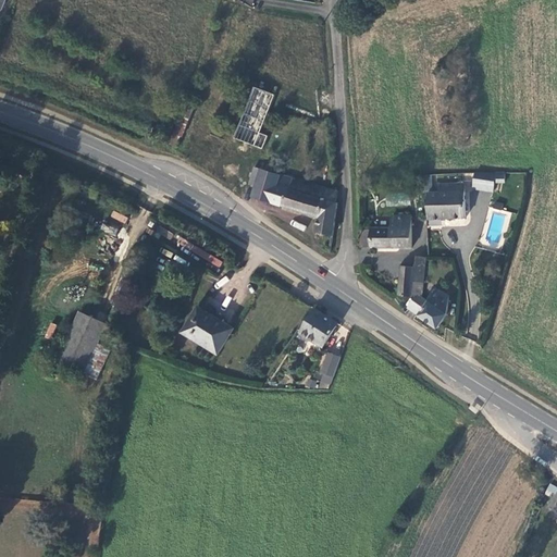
[(260,131),(273,98),(275,93),(257,85),(255,89),(236,137),(262,148),(269,134),(260,131)]
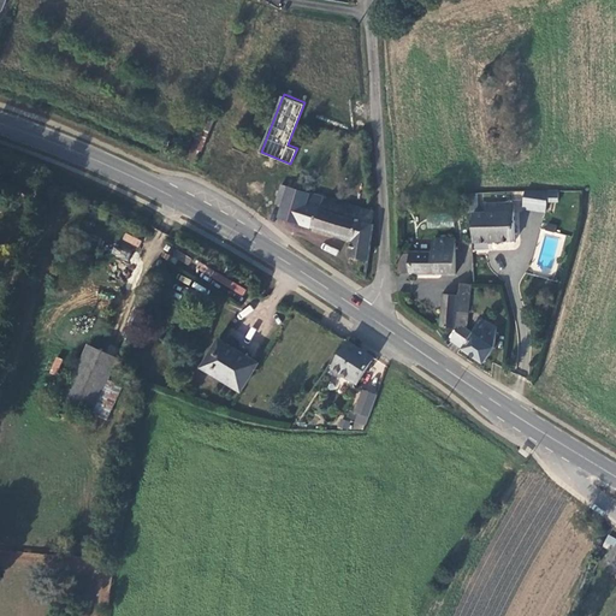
[(205,112),(185,154),(191,157),(196,148),(199,149),(213,116),(205,112)]
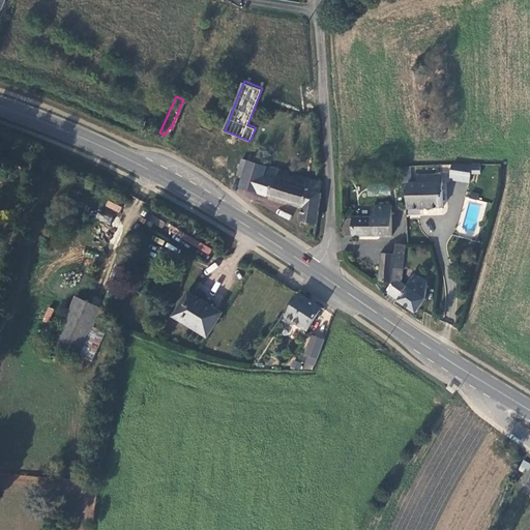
[(239,186),(282,202),(287,185),(292,186),(295,175),(256,162),(240,156),(234,174),(242,177),(239,186)]
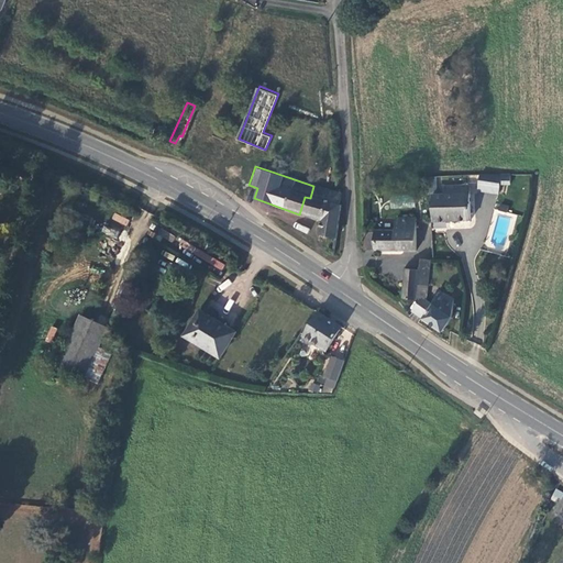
[(499,177),(478,174),(477,185),(498,187),(499,177)]
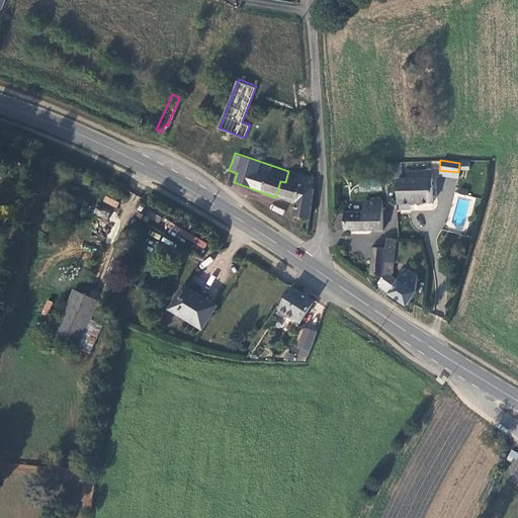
[(407,178),(432,177),(432,169),(407,170),(407,178)]
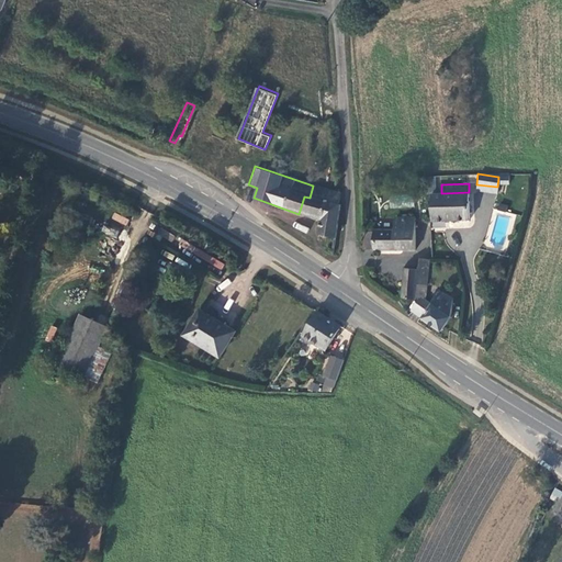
[(324,240),(323,254),(335,256),(338,206),(340,195),(313,186),(310,198),(304,197),(299,214),(318,221),(315,237),(324,240)]
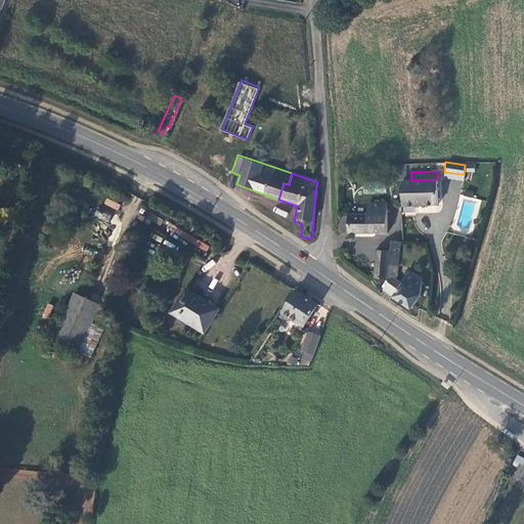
[(403,180),(404,205),(438,203),(437,179),(411,180),(403,180)]
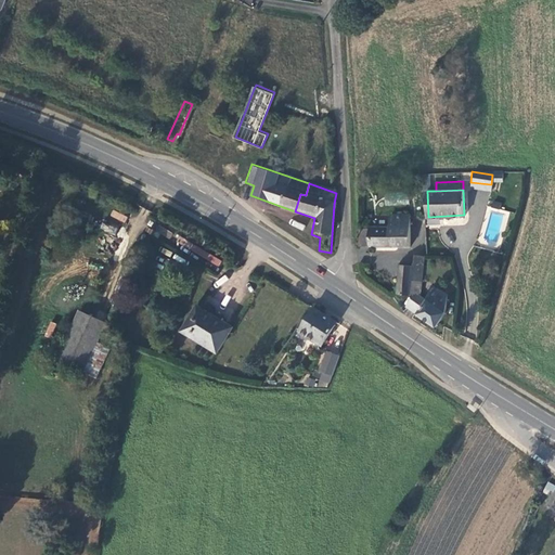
[(125,222),(127,216),(112,210),(110,217),(125,222)]
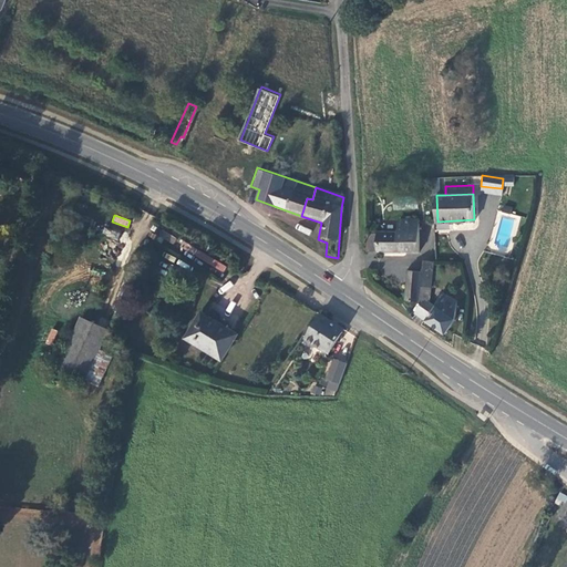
[(416,253),(419,219),(398,220),(398,232),(367,233),(367,249),(416,253)]
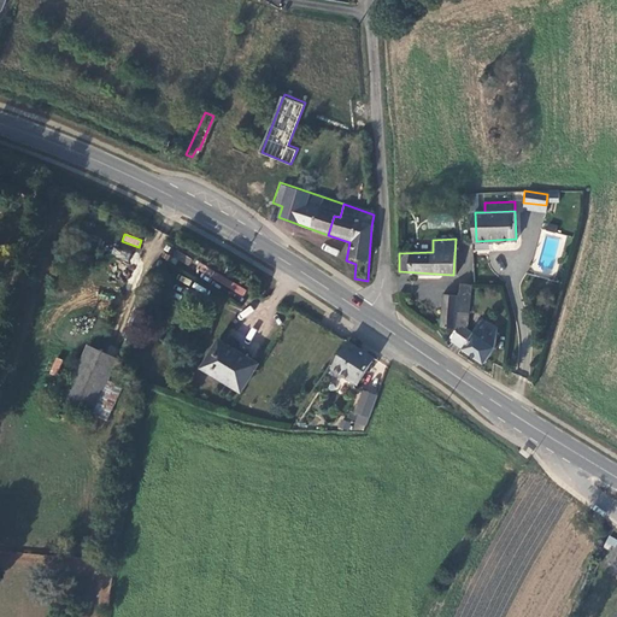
[(470,252),(470,242),(460,242),(459,251),(470,252)]
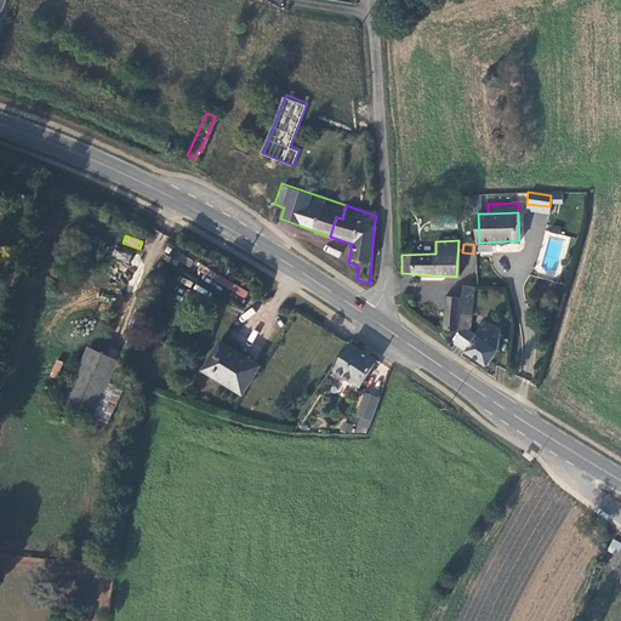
[(224,278),(221,281),(243,297),(246,294),(224,278)]
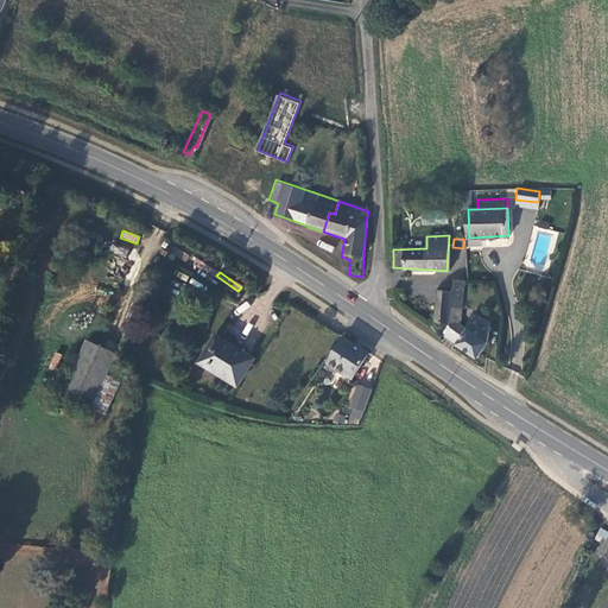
[(438,277),(435,317),(435,321),(447,322),(445,320),(454,321),(458,323),(462,280),(449,280),(449,277),(438,277)]
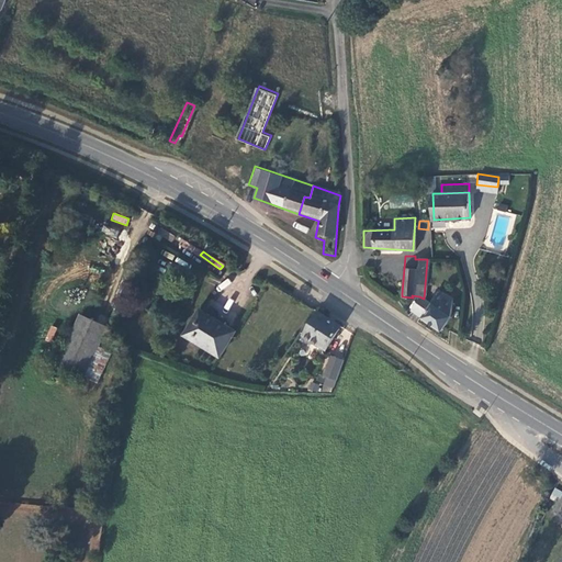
[(440,330),(449,317),(449,298),(436,291),(429,302),(424,299),(419,296),(412,295),(413,298),(402,296),(402,293),(398,294),(396,299),(440,330)]
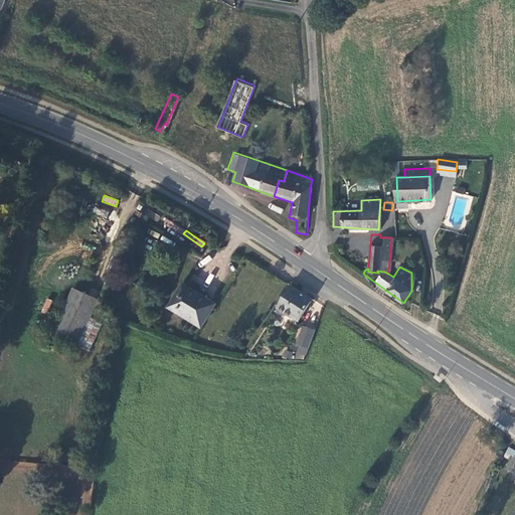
[(212,304),(181,283),(165,307),(197,329),(212,304)]
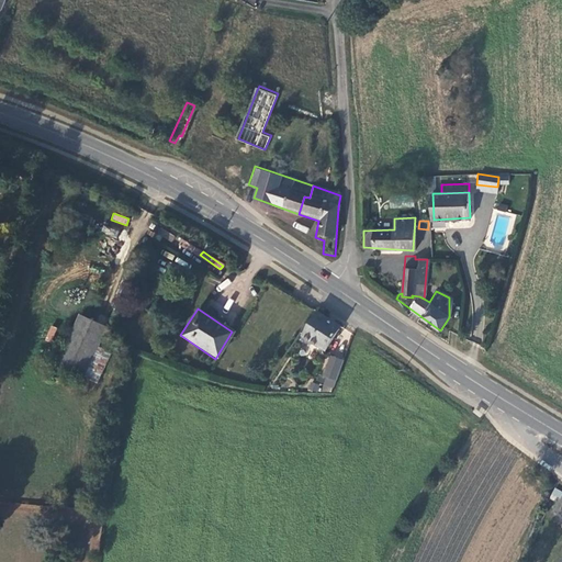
[(327,352),(341,329),(317,313),(303,337),(327,352)]
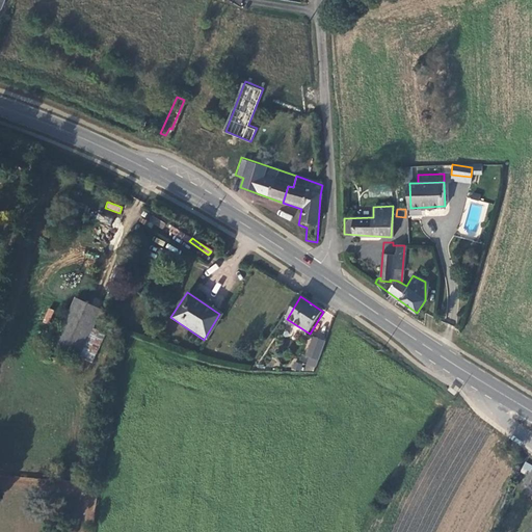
[(102,310),(75,298),(54,343),(81,355),(92,329),(102,310)]
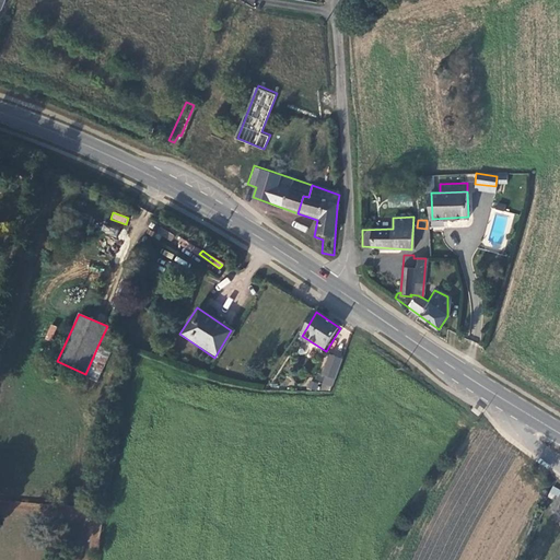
[(45,338),(50,341),(57,327),(51,325),(45,338)]
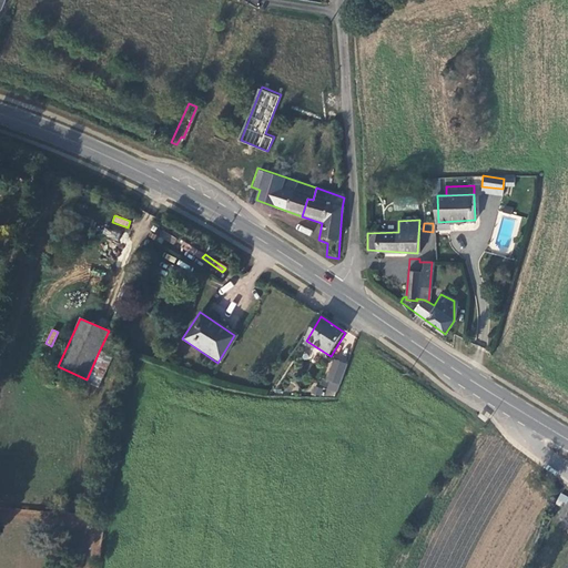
[(99,352),(87,379),(101,385),(113,357),(99,352)]
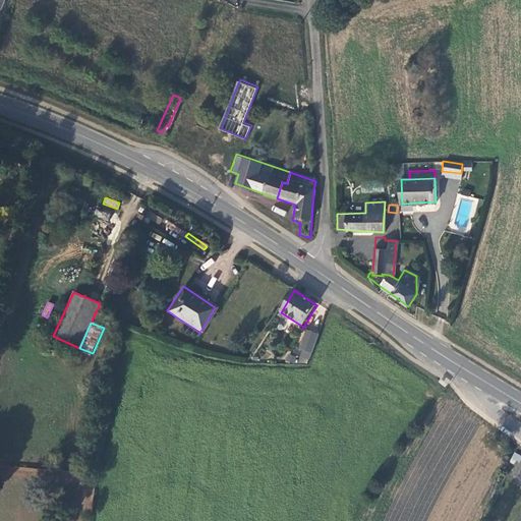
[(301,349),(311,353),(319,335),(308,331),(301,349)]
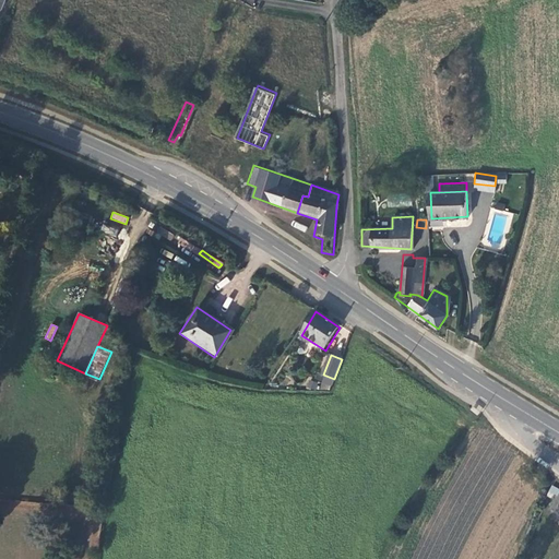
[(318,390),(319,381),(307,380),(307,389),(318,390)]
